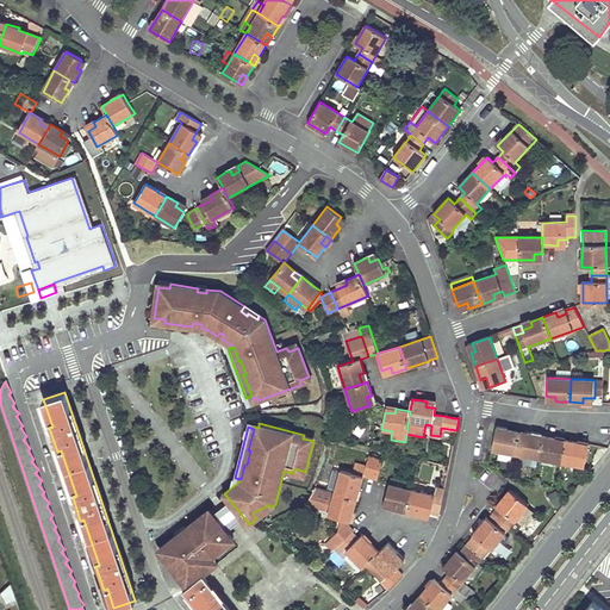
[(516,454),(520,431),(510,430),(506,429),(505,434),(496,433),(492,449),(499,450),(515,454),(516,454)]
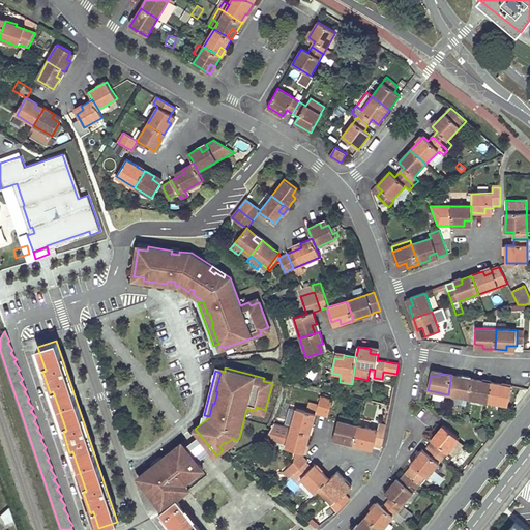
[(462,377),(451,375),(448,394),(468,399),(471,383),(462,381),(463,377),(462,377)]
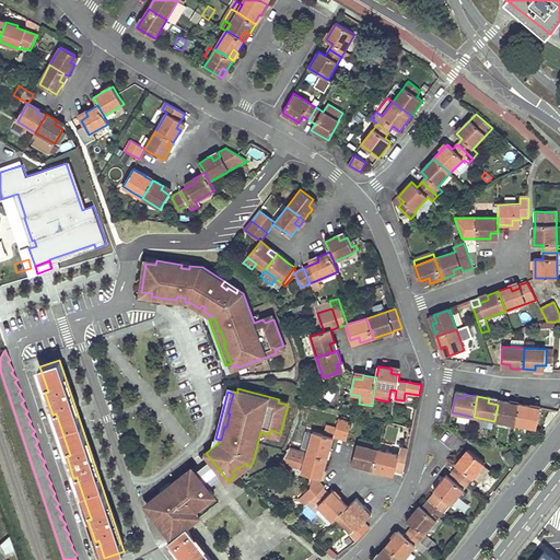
[(499,400),(498,405),(494,421),(515,426),(518,408),(510,407),(510,405),(511,403),(509,403),(499,400)]
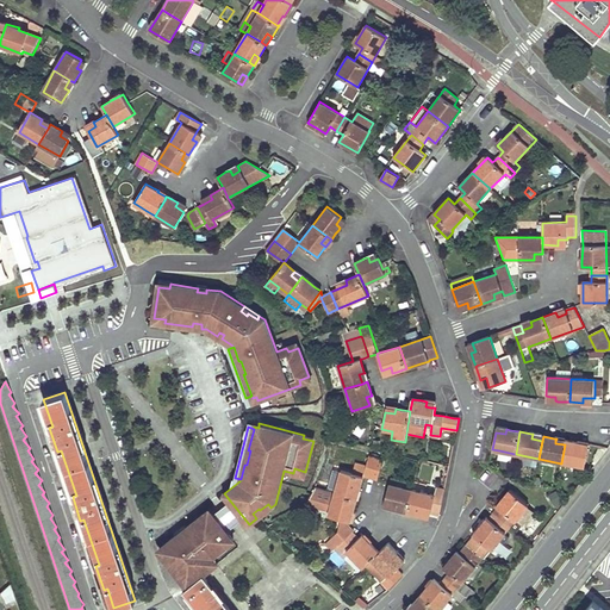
[(566,440),(565,444),(561,464),(584,467),(587,449),(578,448),(579,442),(576,442),(566,440)]
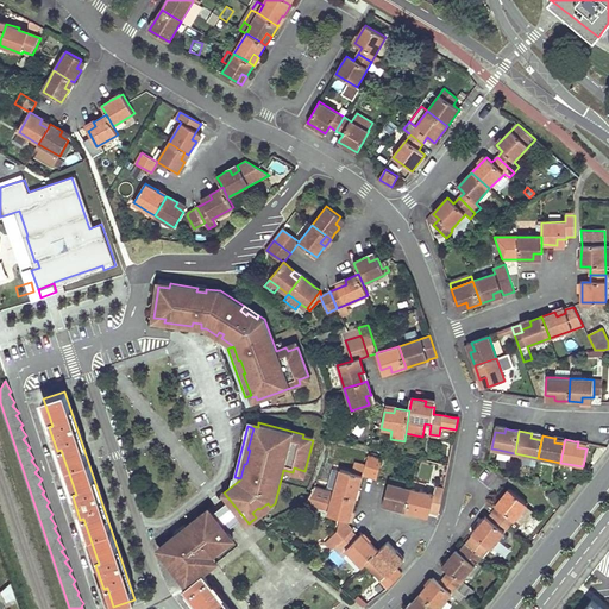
[(514,453),(498,450),(496,459),(513,462),(514,453)]
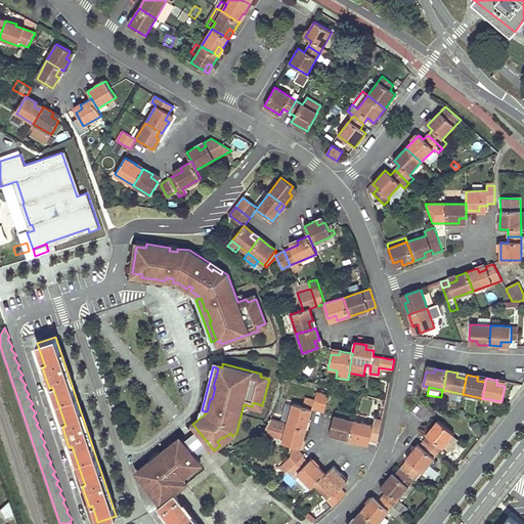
[(288,423),(302,427),(303,421),(308,422),(309,419),(312,406),(323,409),(329,395),(317,392),(314,400),(306,398),(303,407),(293,404),(288,421),(288,423)]
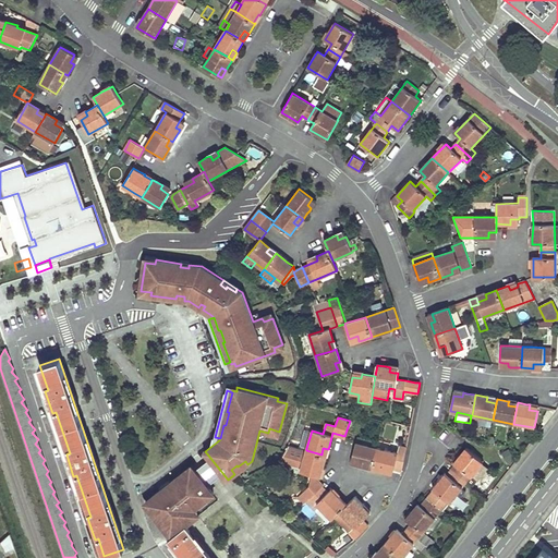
[(306,448),(312,431),(305,429),(301,447),(306,448)]
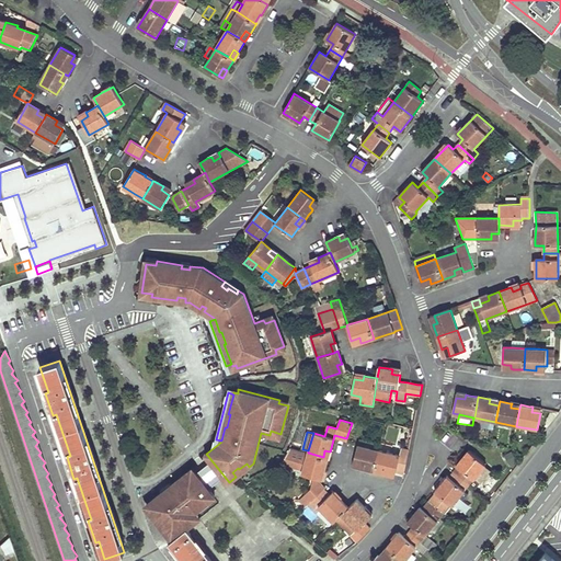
[(363,464),(362,466),(361,468),(362,468),(374,471),(378,450),(357,445),(354,461),(363,464)]
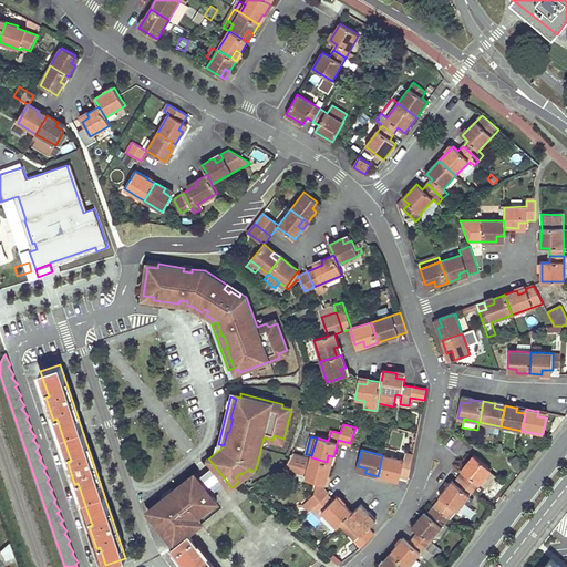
[(382,455),(378,476),(390,480),(391,474),(400,476),(409,478),(413,455),(405,453),(403,461),(382,455)]
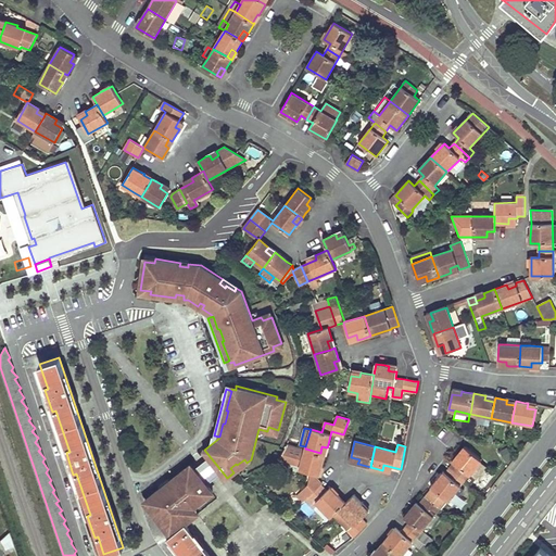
[(454,464),(451,468),(465,481),(481,462),(474,454),(465,447),(452,462),(454,464)]
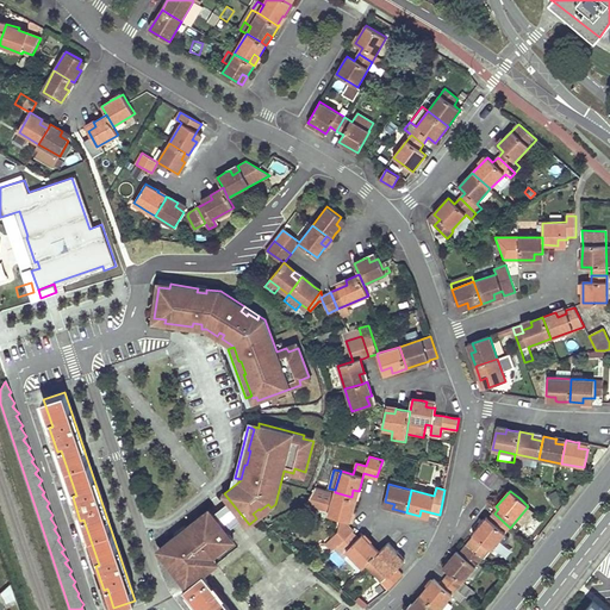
[(348,510),(350,511),(354,512),(354,510),(358,499),(352,497),(335,492),(328,515),(346,520),(348,510)]
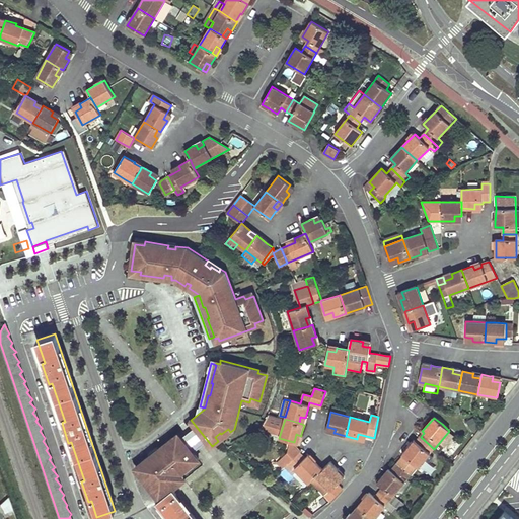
[(474,433),(479,429),(471,419),(466,423),(474,433)]
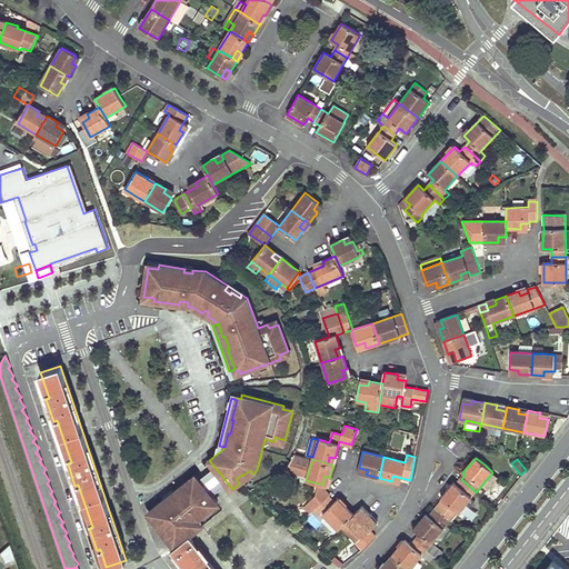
[(241,475),(236,479),(239,483),(252,473),(250,470),(242,476),(241,475)]
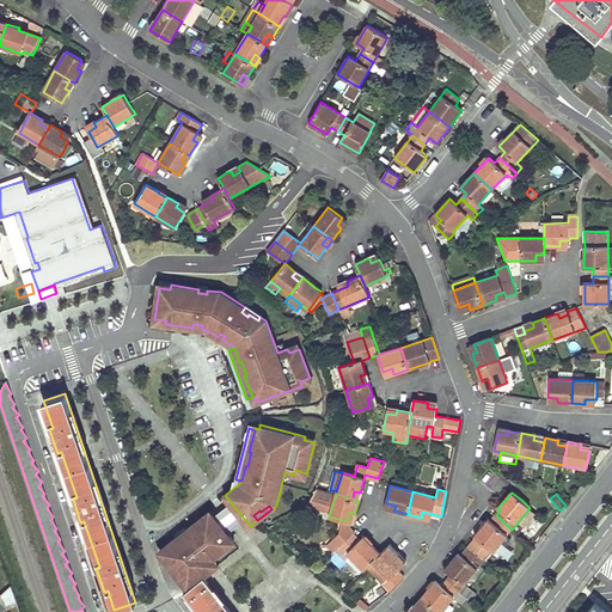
[(188,589),(202,577),(210,570),(206,564),(218,555),(215,551),(225,544),(227,548),(234,542),(209,510),(187,530),(189,532),(179,540),(177,537),(165,546),(172,554),(165,558),(164,560),(175,574),(177,571),(183,579),(181,581),(188,589)]
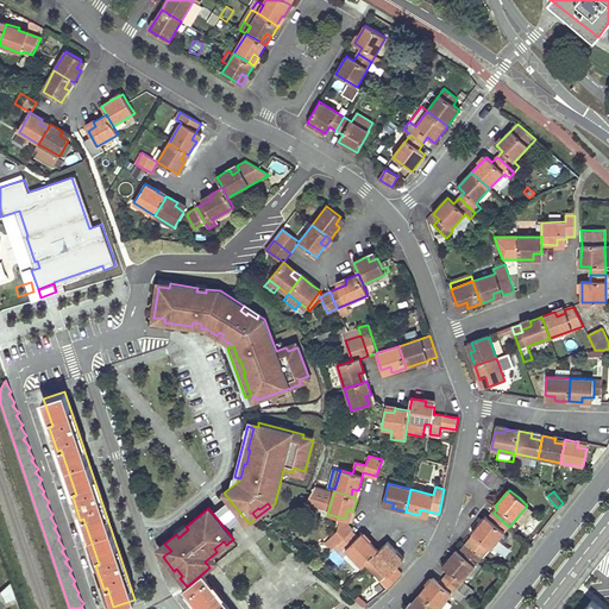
[(473,535),(466,544),(483,557),(509,527),(494,513),(488,520),(485,518),(472,534),(473,535)]
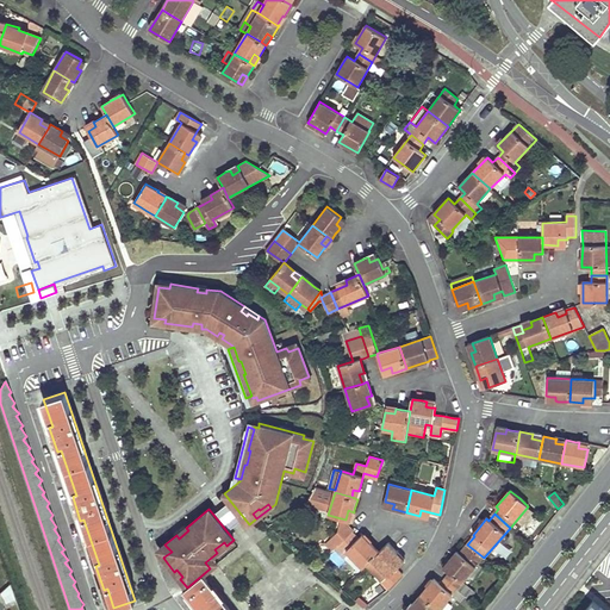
[(337,547),(353,533),(349,529),(344,524),(342,523),(340,530),(329,541),(336,548),(337,547)]
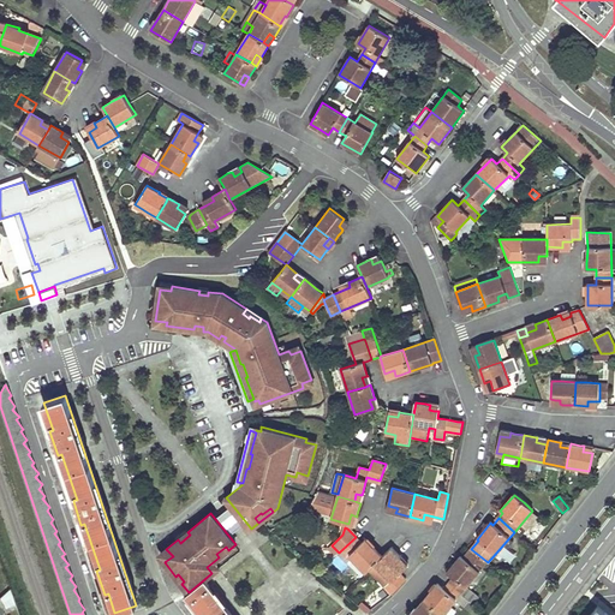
[(187,532),(178,539),(180,543),(190,535),(187,532)]
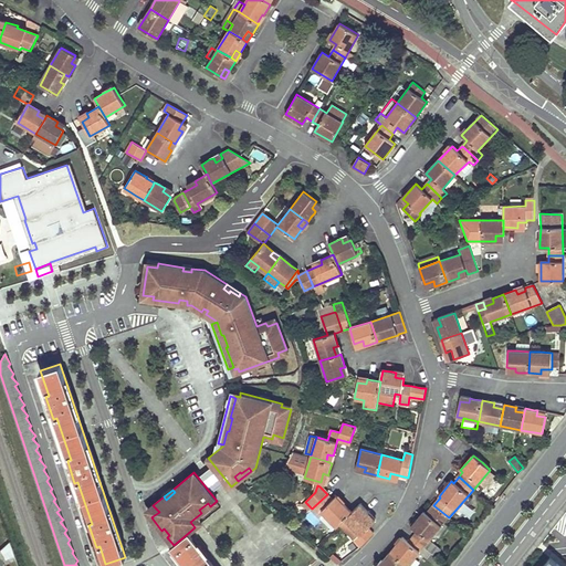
[(339,524),(345,520),(352,512),(346,505),(343,502),(339,505),(333,500),(327,494),(313,507),(320,513),(321,511),(336,527),(339,524)]
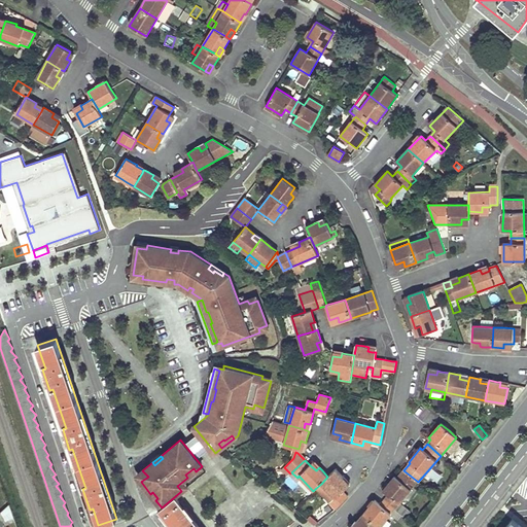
[(310,465),(316,470),(319,467),(313,462),(310,465)]
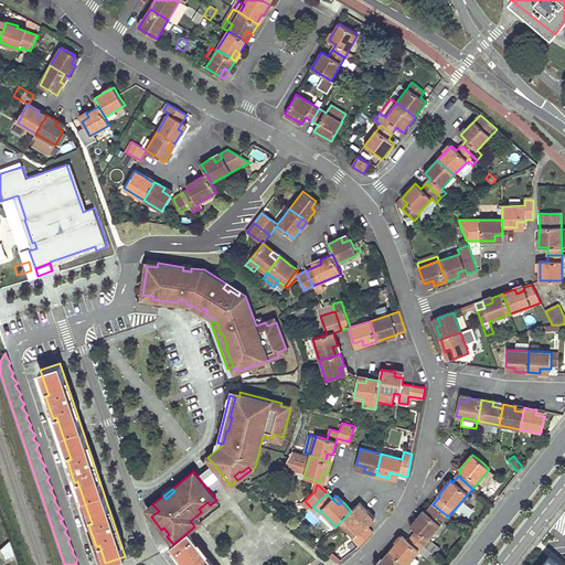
[(199,509),(201,512),(210,505),(208,502),(199,509)]
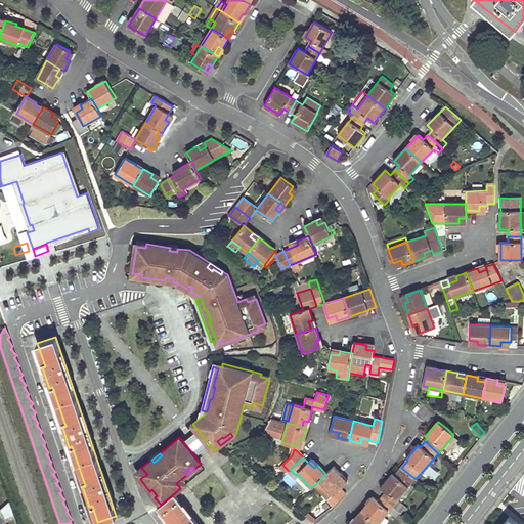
[(346,494),(343,491),(340,489),(345,485),(339,479),(342,476),(333,467),(325,474),(319,481),(333,494),(329,499),(319,508),(324,513),(334,506),(346,494)]
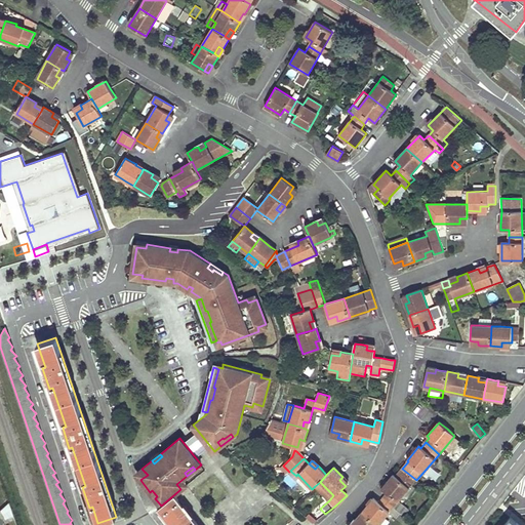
[(142,469),(136,473),(142,479),(148,475),(142,469)]
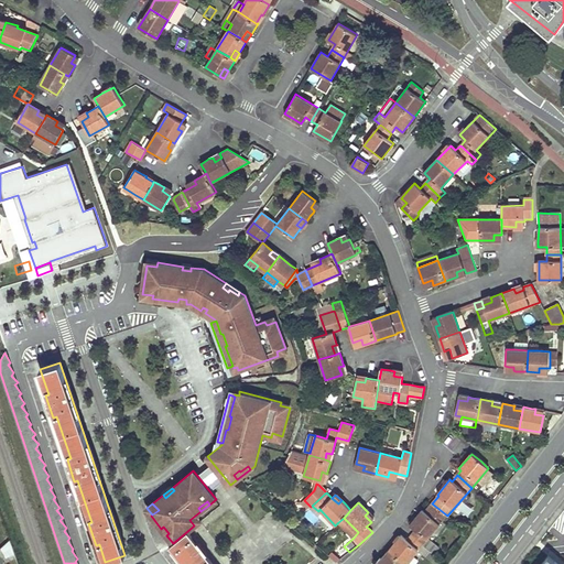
[(416,530),(411,535),(422,544),(432,552),(433,554),(438,548),(427,539),(447,516),(432,503),(425,511),(422,510),(410,524),(416,530)]
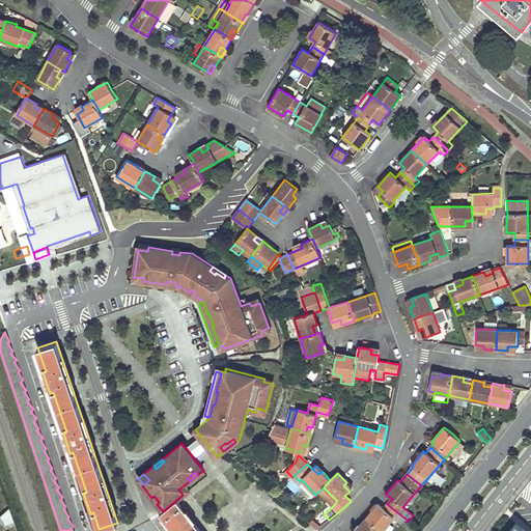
[(346,482),(343,485),(350,492),(352,488),(347,483),(346,482)]
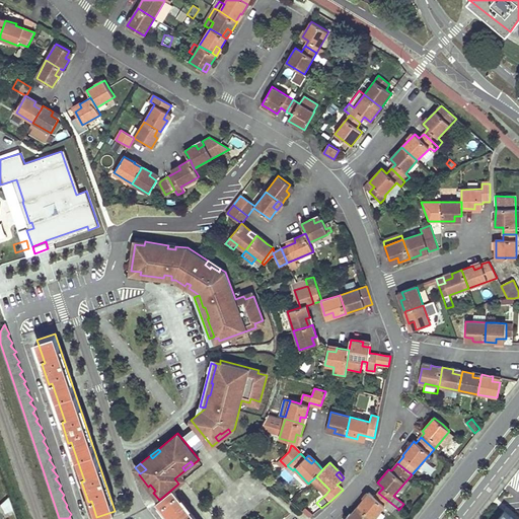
[(329,490),(316,476),(311,480),(325,495),(329,490)]
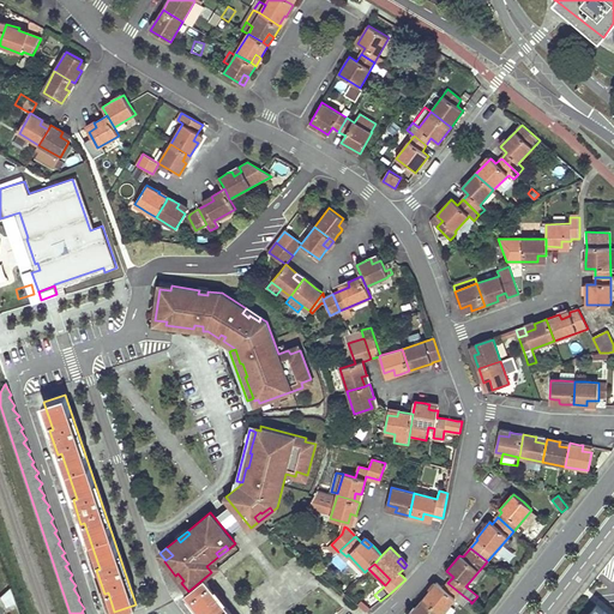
[(188,591),(185,594),(200,613),(230,613),(223,605),(226,602),(211,584),(209,587),(203,579),(188,591)]
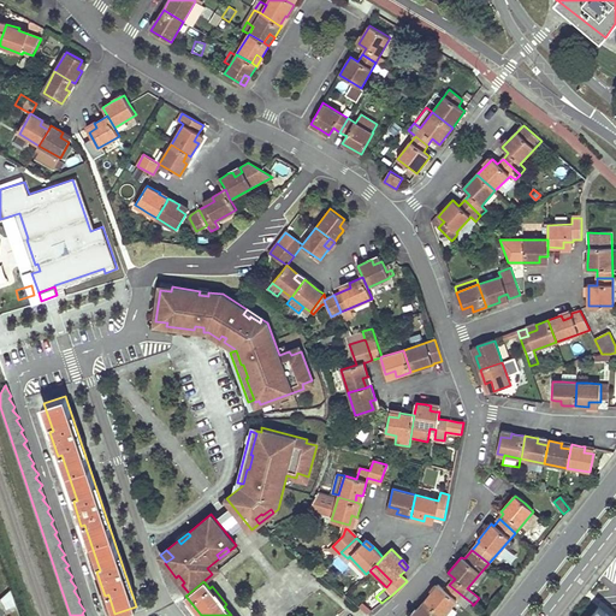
[(461,594),(449,585),(445,591),(438,585),(424,600),(442,615),(443,615),(458,599),(461,594)]
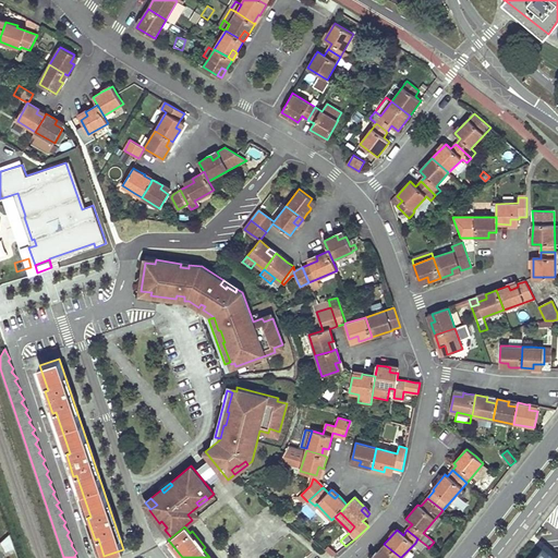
[(415,543),(424,550),(427,546),(417,538),(415,543)]
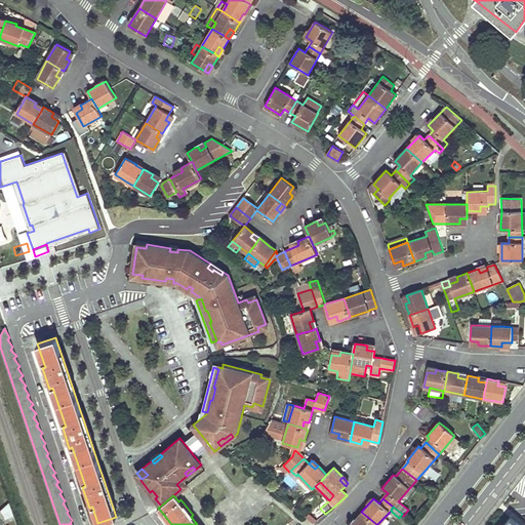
[(376,524),(361,512),(350,524),(376,524)]
